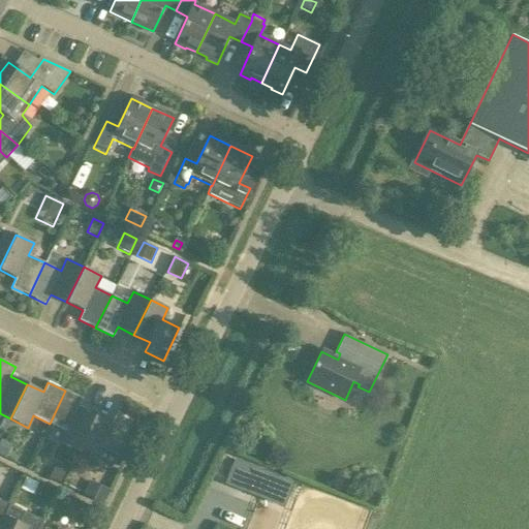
[(78,452),(94,416),(78,408),(83,399),(65,391),(50,424),(65,431),(60,443),(78,452)]
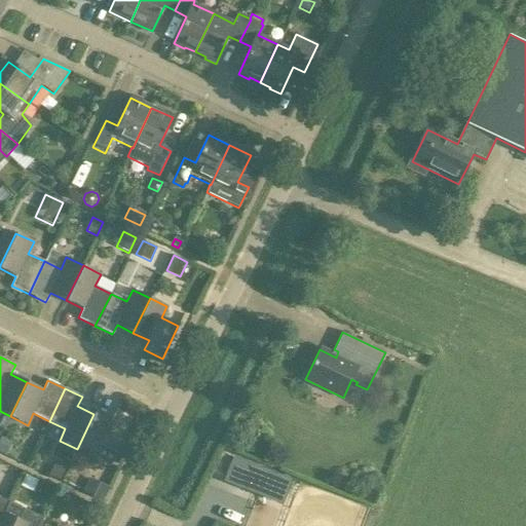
[(116,453),(132,421),(114,412),(110,421),(94,414),(77,449),(94,457),(100,445),(116,453)]
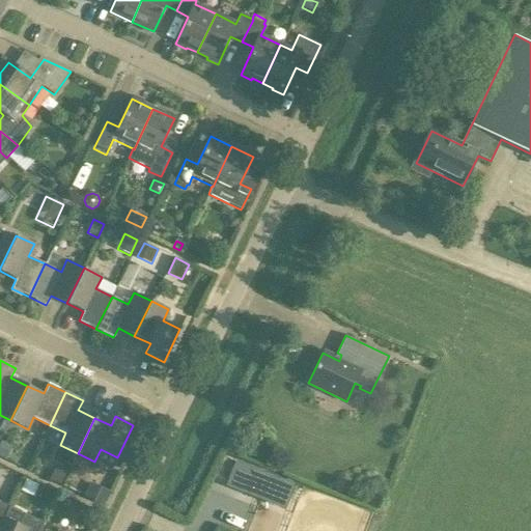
[(0,434),(3,436),(10,420),(4,417),(0,424),(0,434)]
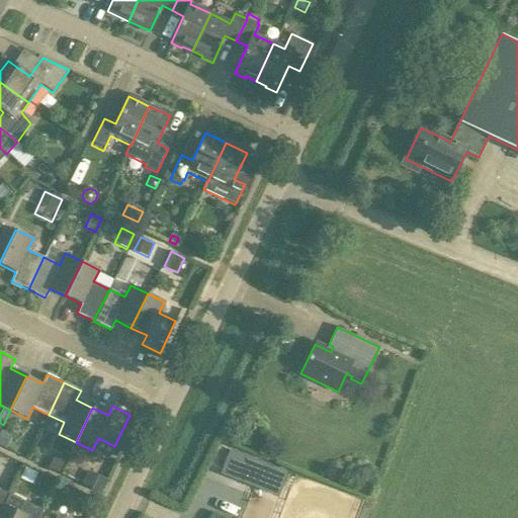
[(11,438),(0,432),(0,446),(6,449),(11,438)]
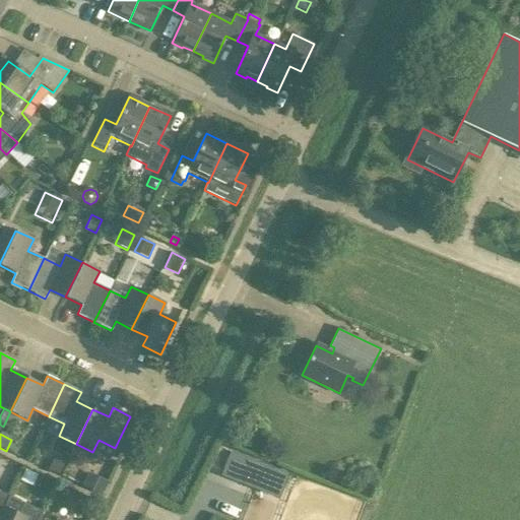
[(279,500),(288,473),(229,450),(219,470),(233,475),(231,480),(279,500)]
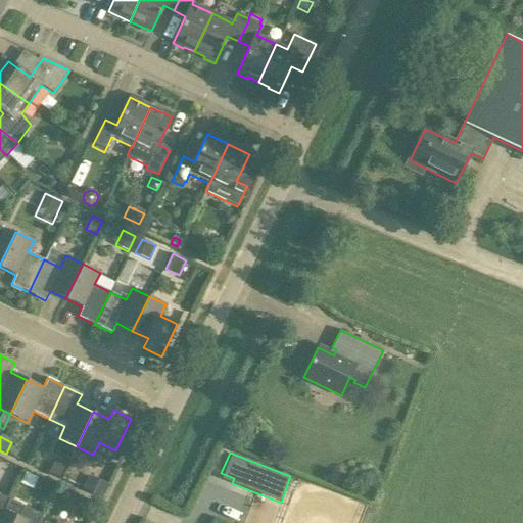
[(55,461),(49,474),(60,480),(66,466),(55,461)]
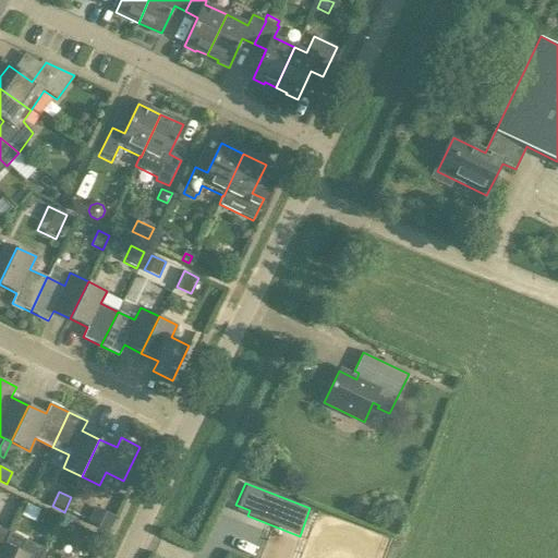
[(114,519),(96,510),(89,524),(108,533),(114,519)]
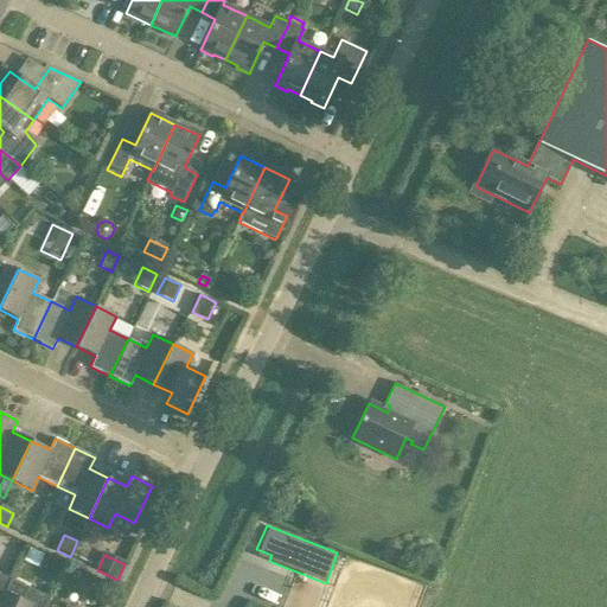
[(0,600),(4,593),(5,593),(11,580),(0,574),(0,600)]
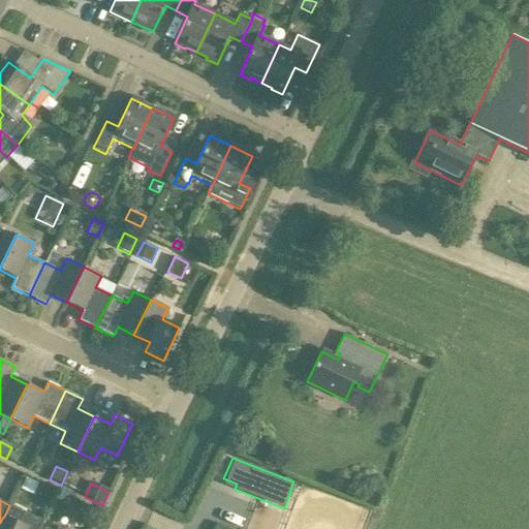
[(38,528),(43,521),(9,505),(4,517),(3,517),(0,523),(0,528),(38,528)]
